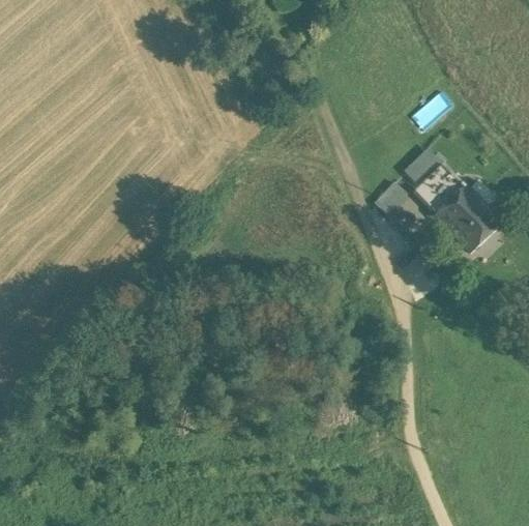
[(430,148),(403,174),(416,187),(443,162),(430,148)]
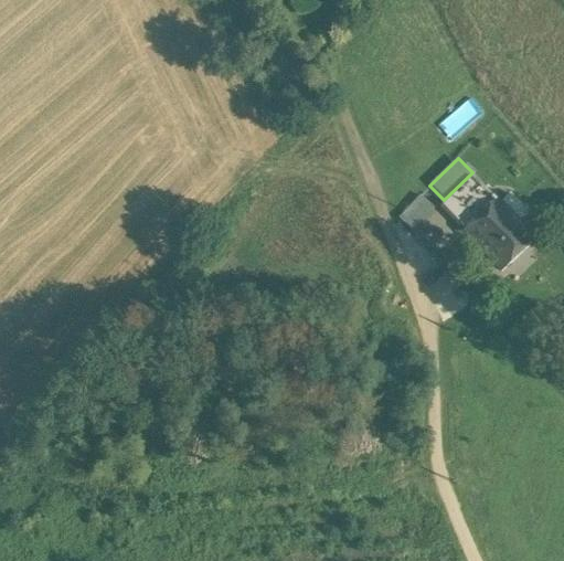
[(444,200),(442,203),(465,226),(498,196),(474,171),(472,172),(444,200)]
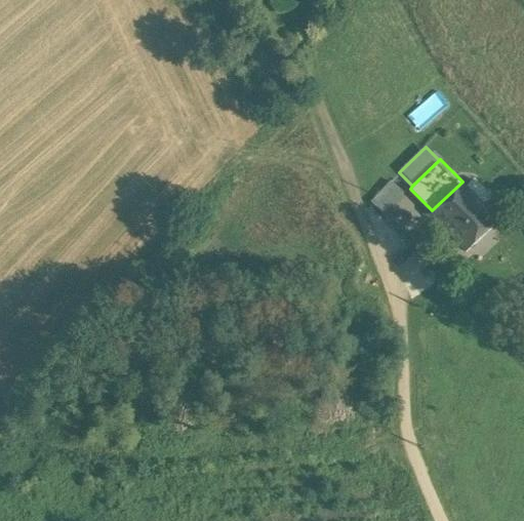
[(491,194),(475,176),(466,185),(483,202),(491,194)]
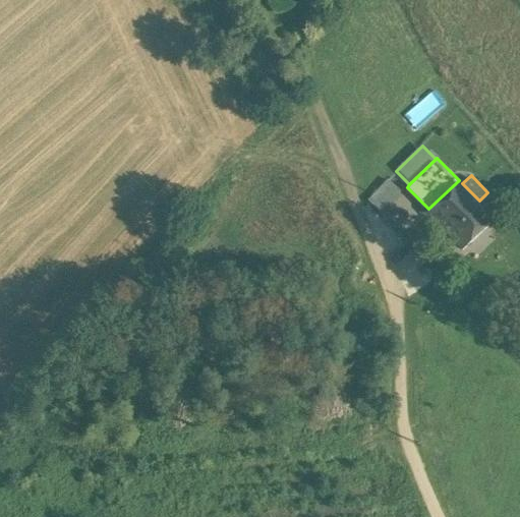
[(389,177),(369,197),(382,210),(402,189),(389,177)]
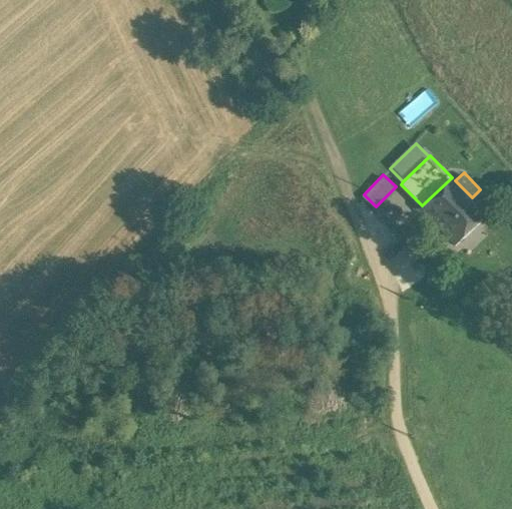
[(422,205),(421,206),(456,242),(487,213),(472,197),(455,180),(452,176),(452,177),(422,205)]
